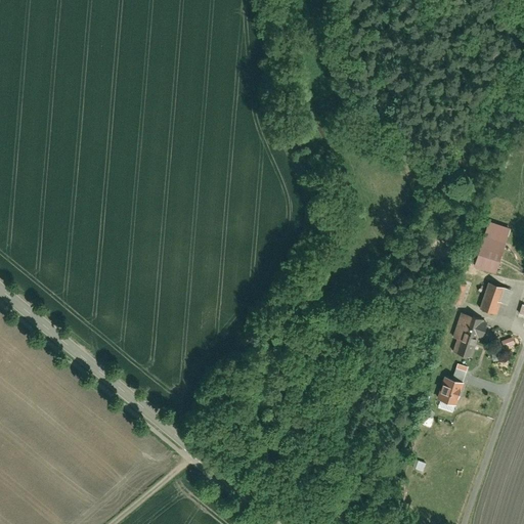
[(482,237),(474,265),(495,271),(504,243),(482,237)]
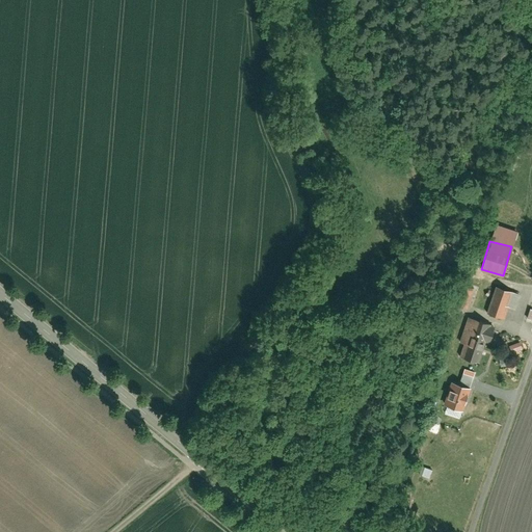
[(467,308),(473,287),(462,283),(454,303),(467,308)]
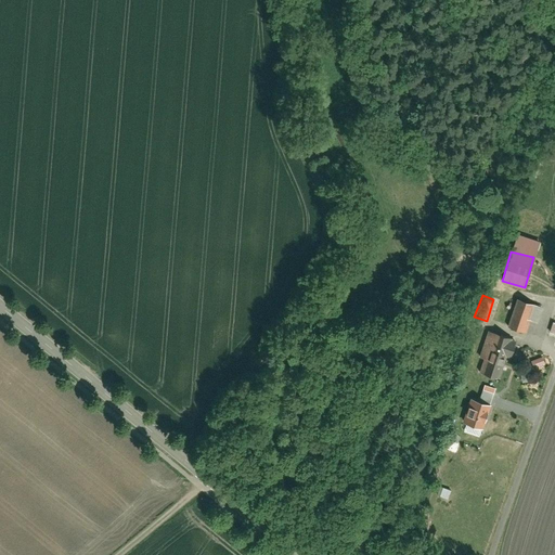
[(531,305),(516,300),(508,326),(524,331),(531,305)]
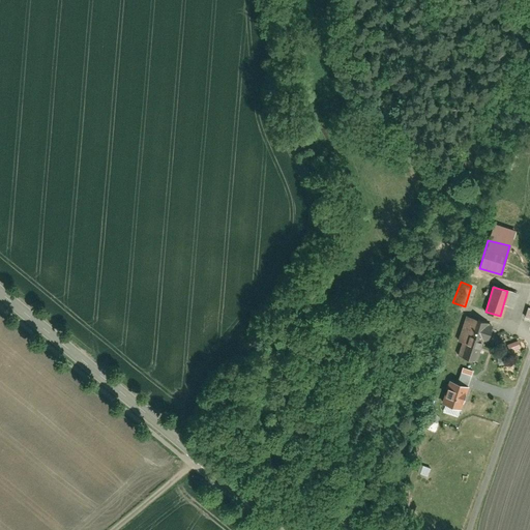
[(484,343),(490,324),(464,316),(457,340),(462,342),(458,356),(475,361),(481,342),(484,343)]
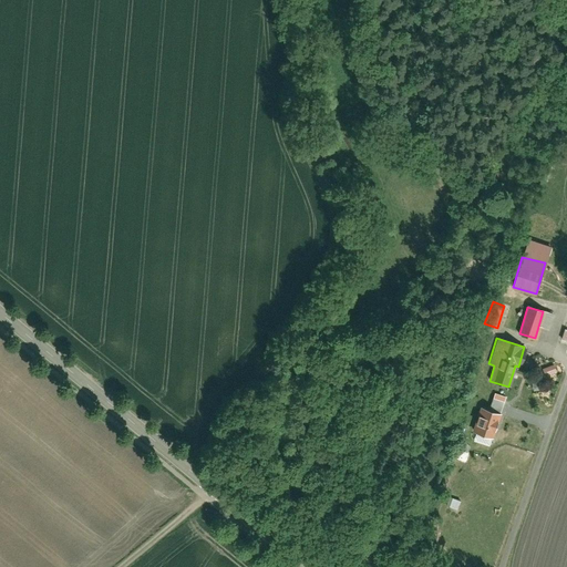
[(545,374),(555,371),(553,366),(543,369),(545,374)]
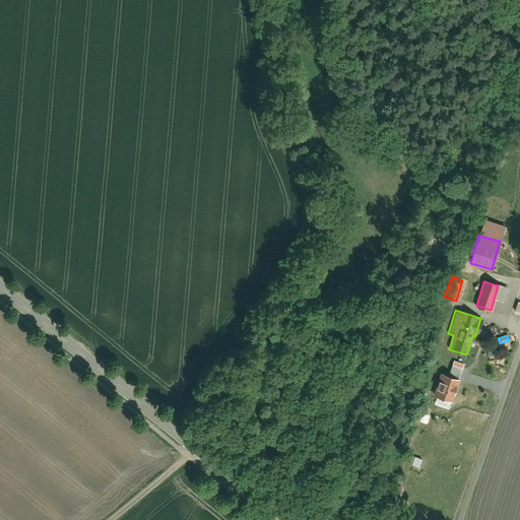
[(457,376),(461,363),(451,359),(446,373),(457,376)]
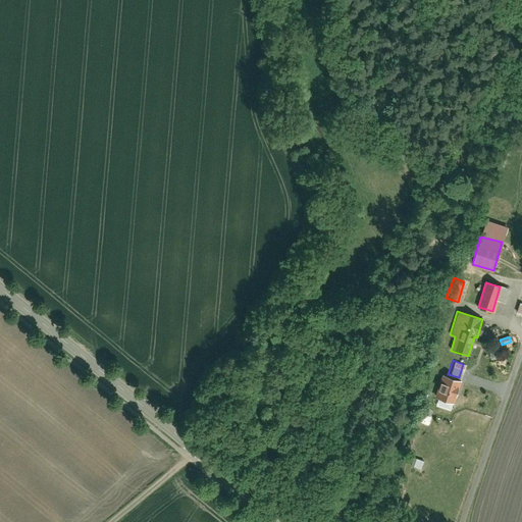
[(452,402),(460,379),(444,374),(435,396),(452,402)]
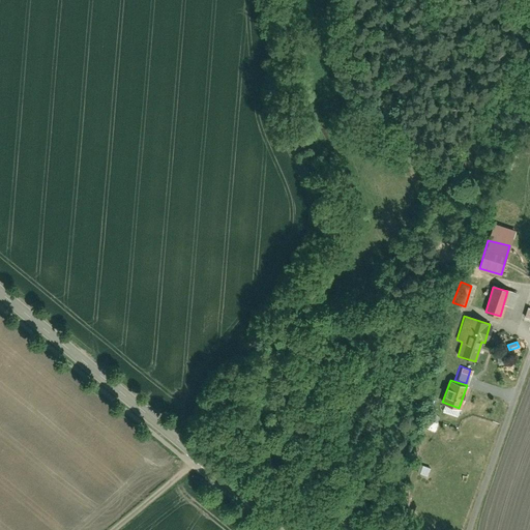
[(421,465),(418,473),(427,475),(429,467),(421,465)]
